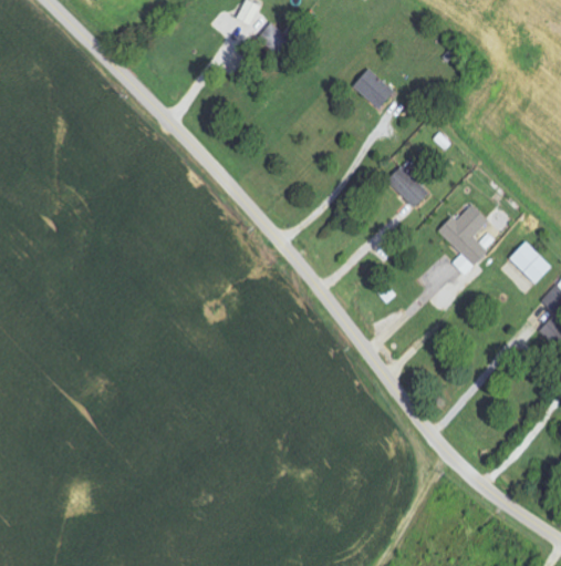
[(250,24),(260,4),(250,0),(245,0),(237,19),(250,24)]
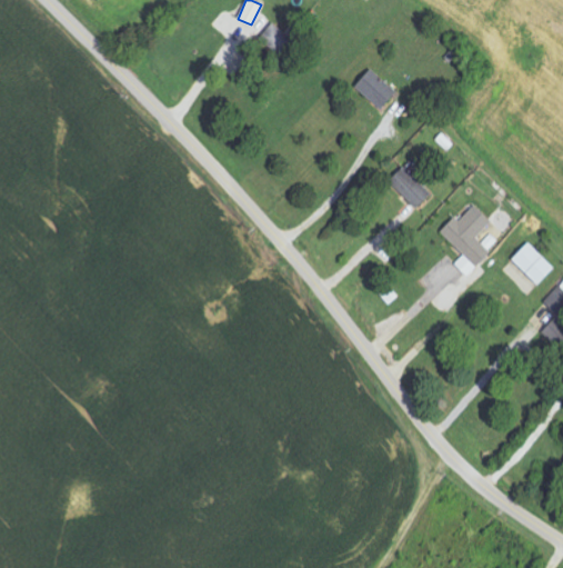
[(354,87),(381,109),(396,91),(370,68),(354,87)]
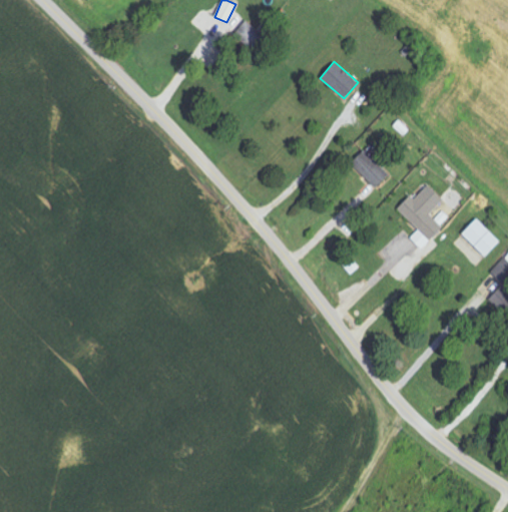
[(376,187),(388,173),(363,149),(350,163),(376,187)]
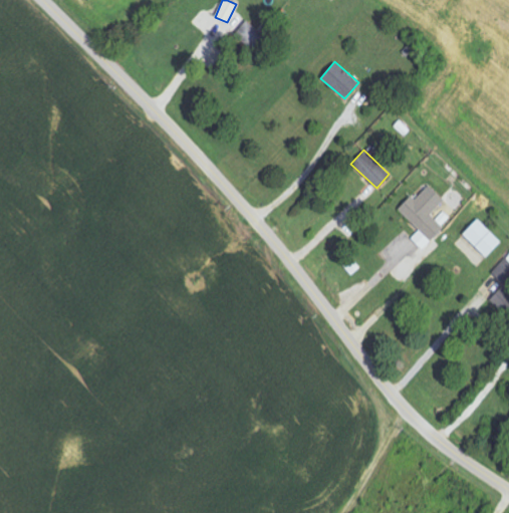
[(443,227),(430,215),(444,199),(428,184),(415,199),(410,195),(397,209),(431,240),(443,227)]
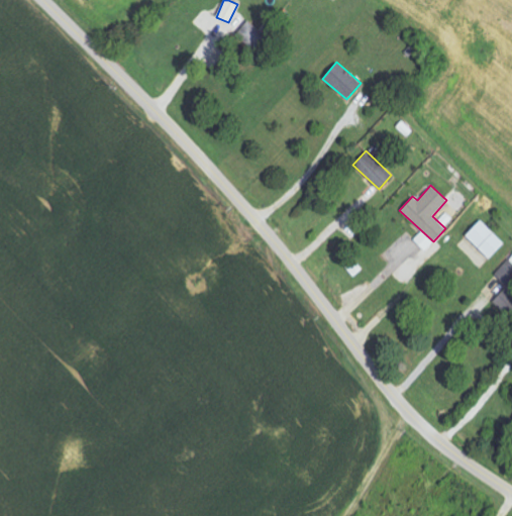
[(504,242),(480,220),(465,235),(489,259),(504,242)]
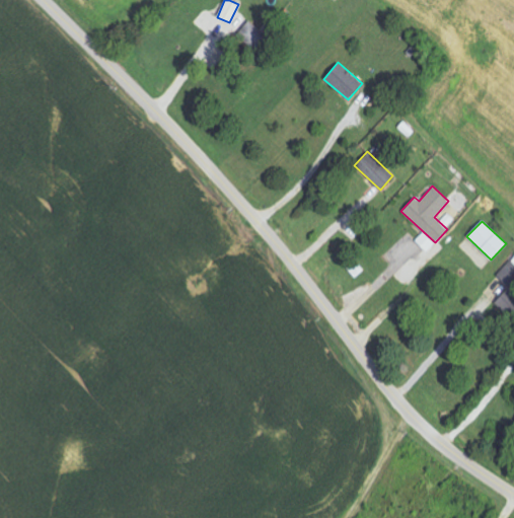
[(425,251),(433,243),(422,231),(414,239),(425,251)]
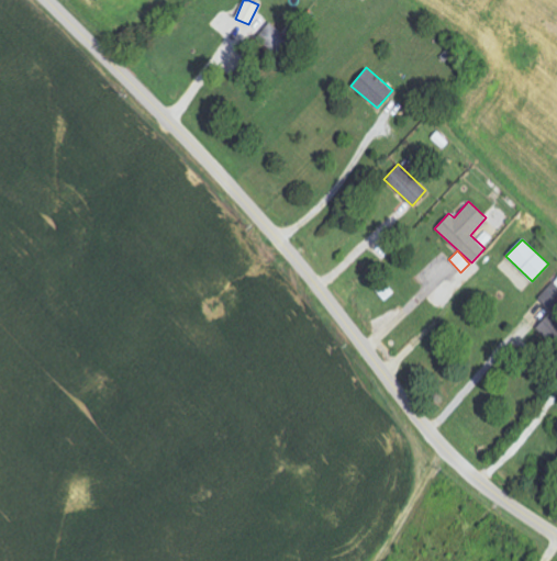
[(554,313),(556,307),(556,284),(552,280),(537,299),(554,313)]
